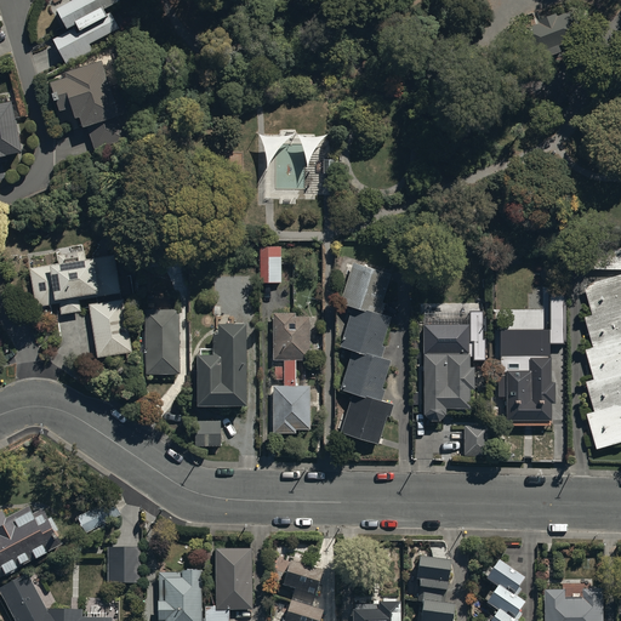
[(53,35),(67,62),(93,47),(90,41),(119,26),(110,10),(107,11),(103,5),(112,0),(61,0),(57,3),(68,24),(78,20),(79,22),(53,35)]
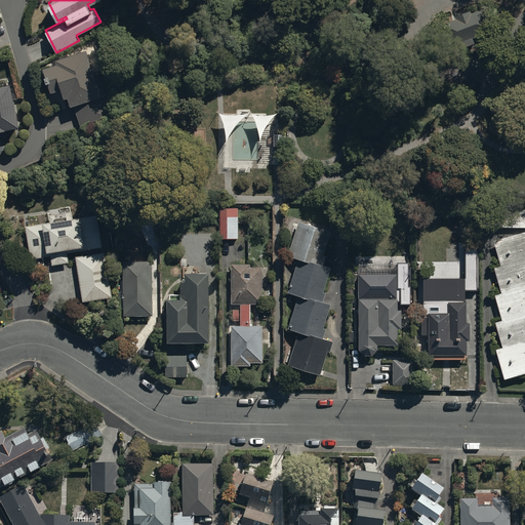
[(472,10),(471,7),(453,13),(455,17),(442,22),(449,43),(459,39),(461,45),(475,41),(473,36),(491,30),(483,6),(472,10)]
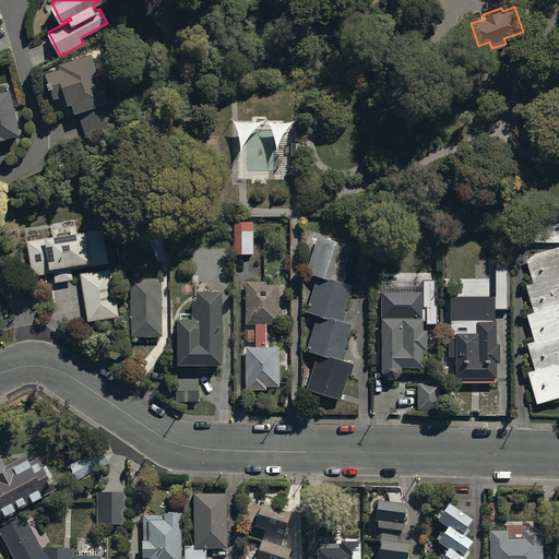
[(108,99),(92,49),(59,60),(60,63),(46,69),(48,76),(47,78),(49,84),(50,83),(54,94),(66,91),(69,102),(72,100),(75,110),(79,109),(86,132),(114,122),(106,99),(108,99)]
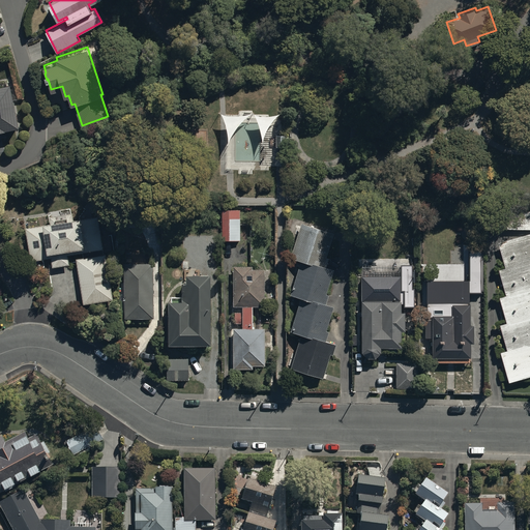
[(486,78),(475,75),(469,89),(479,93),(486,78)]
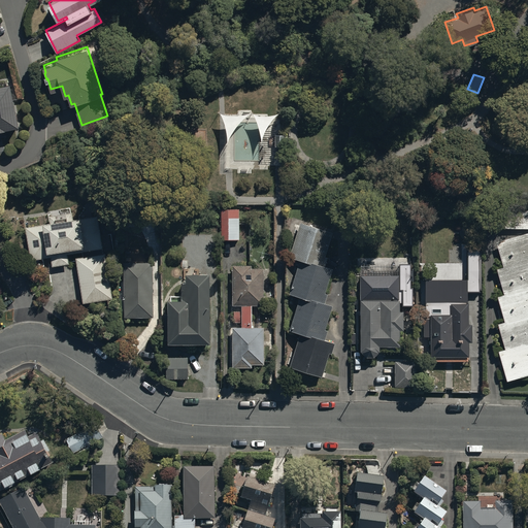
[(0,128),(20,124),(10,81),(0,84),(0,128)]
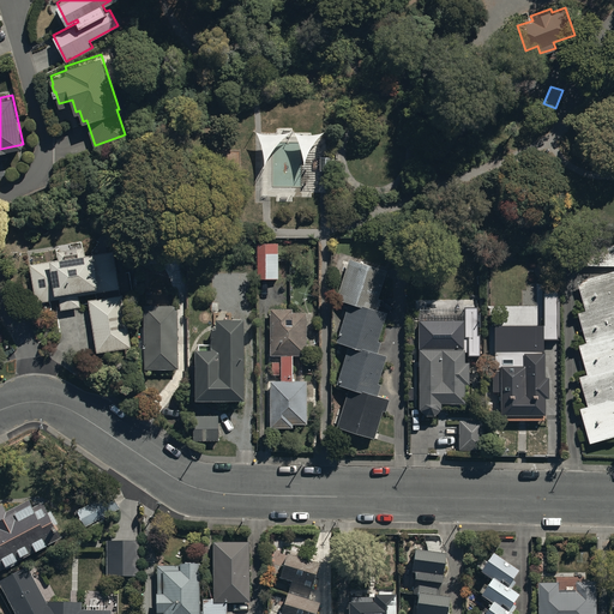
[(257,241),(257,277),(277,277),(277,241),(257,241)]
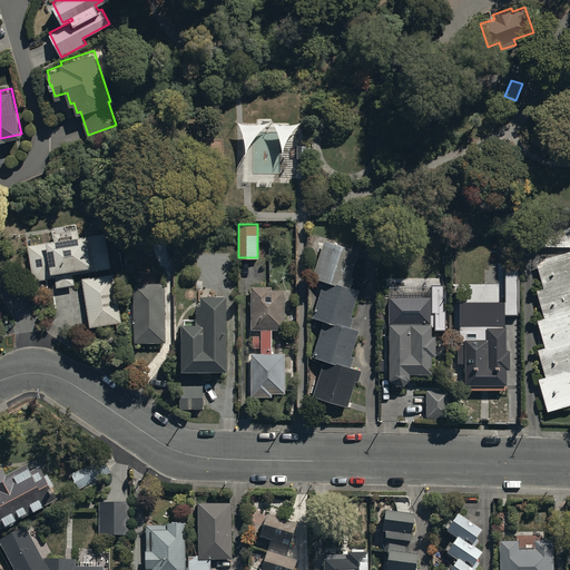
[(569,225),(519,225),(519,244),(569,245),(569,225)]
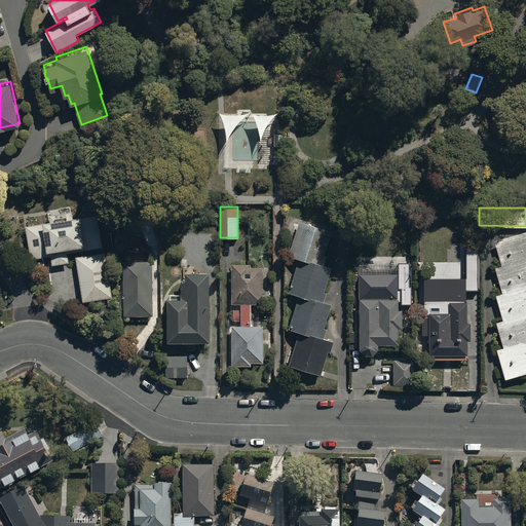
[(103,251),(97,215),(80,218),(80,215),(74,216),(73,210),(48,214),(49,219),(42,221),(42,223),(25,226),(30,258),(50,255),(51,263),(69,260),(68,252),(82,250),(82,254),(75,255),(82,301),(113,296),(105,251),(103,251)]
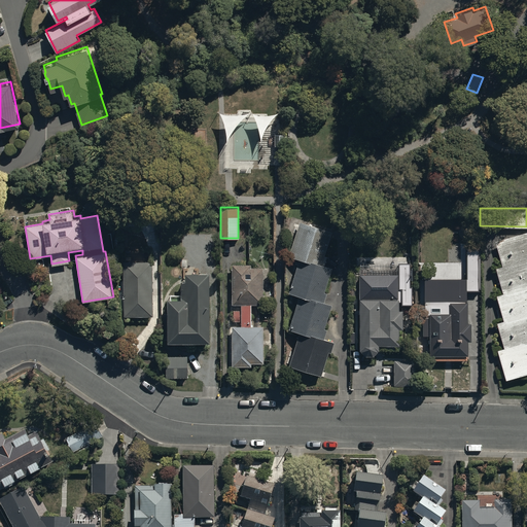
[(297,294),(287,327),(297,330),(288,365),(320,375),(327,351),(330,351),(334,340),(324,337),(326,328),(324,327),(331,303),(323,300),(326,291),(324,291),(331,267),(324,265),(326,256),(323,255),(331,230),(299,220),(288,256),(297,258),(288,291),(297,294)]
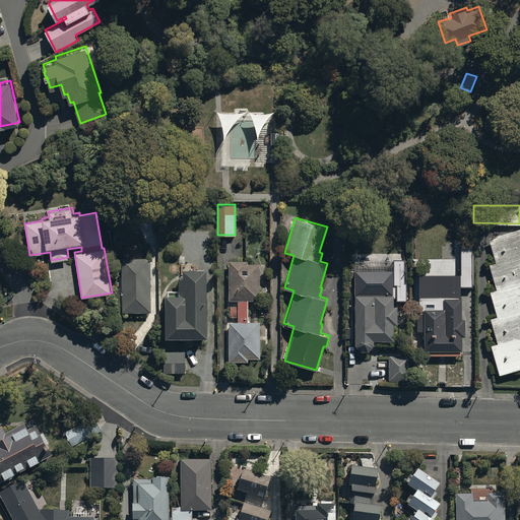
[(519,226),(489,237),(497,261),(489,263),(497,287),(490,290),(497,315),(490,318),(498,342),(491,345),(499,373),(519,366),(519,226)]
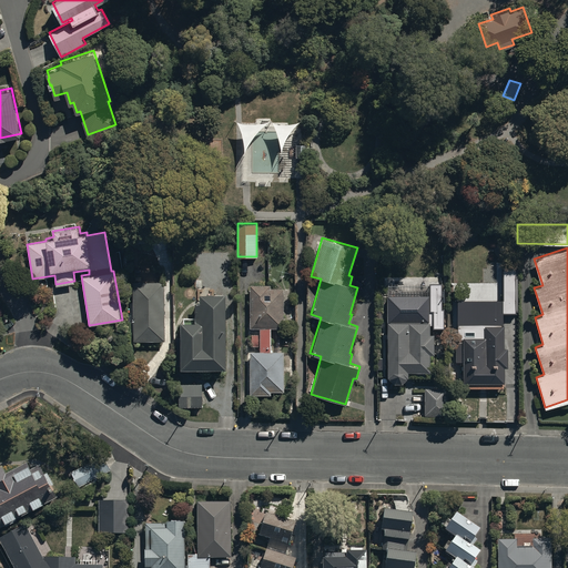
[(486,267),(487,294),(514,294),(514,267),(486,267)]
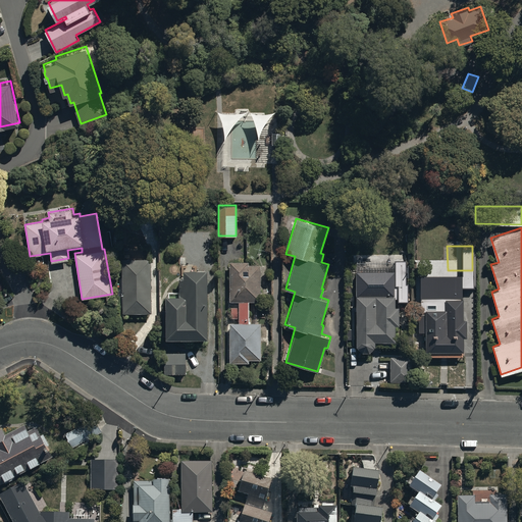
[(122,258),(123,312),(152,311),(151,257),(122,258)]
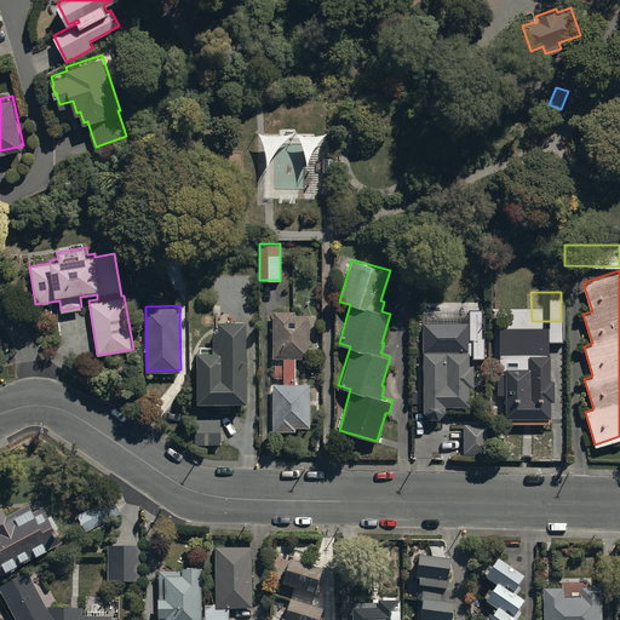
[(271,310),(271,356),(282,356),(282,365),(274,365),(274,377),(283,377),(283,383),(271,383),(271,429),(294,429),(294,425),(309,425),(309,382),(294,382),(294,356),(309,356),(309,313),(294,313),(294,310),(271,310)]
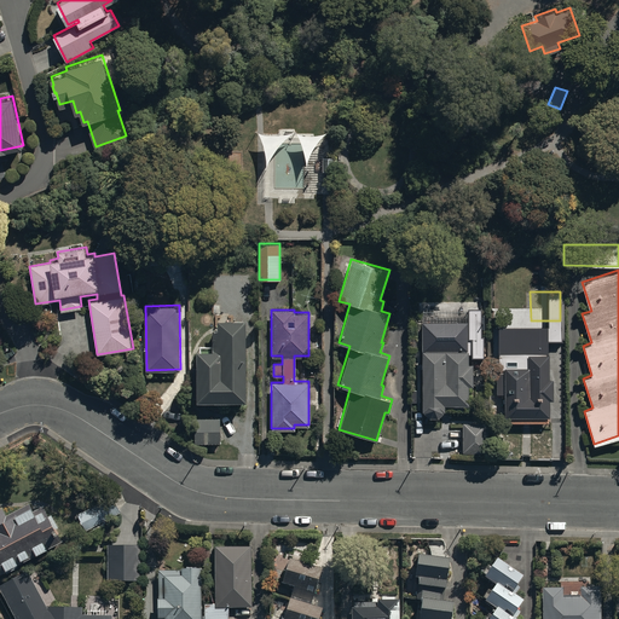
[(244,398),(242,316),(218,316),(219,325),(212,325),(213,348),(195,348),(197,399),(244,398)]
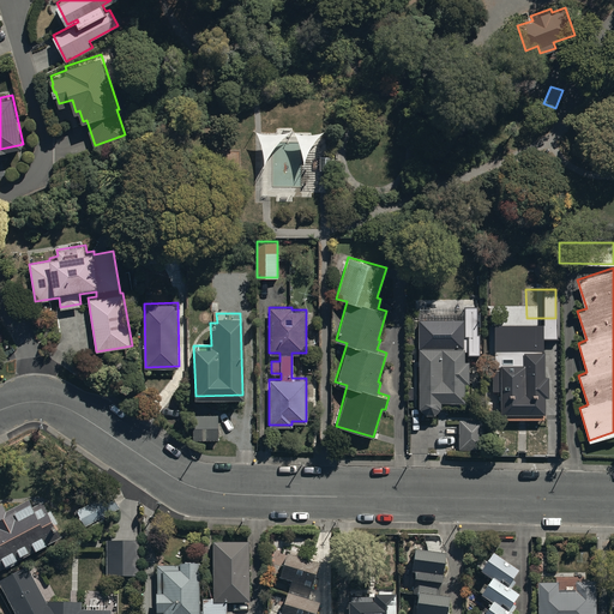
[(463,318),(417,318),(417,404),(425,411),(433,411),(440,405),(440,399),(463,399),(463,380),(468,380),(468,359),(464,359),(463,318)]
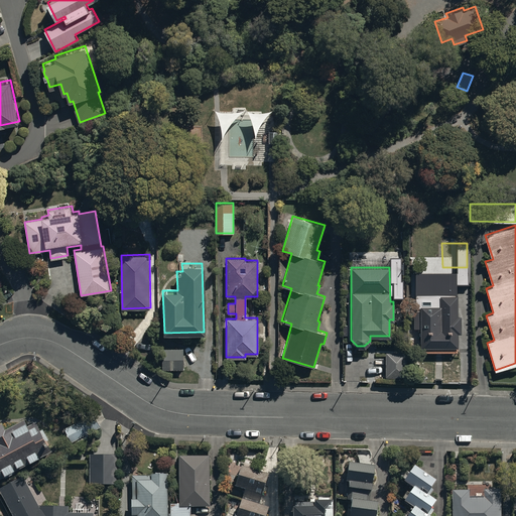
[(457,314),(457,276),(448,277),(448,272),(421,273),(421,277),(412,277),(413,329),(420,329),(420,352),(457,352),(457,332),(461,332),(460,314),(457,314)]
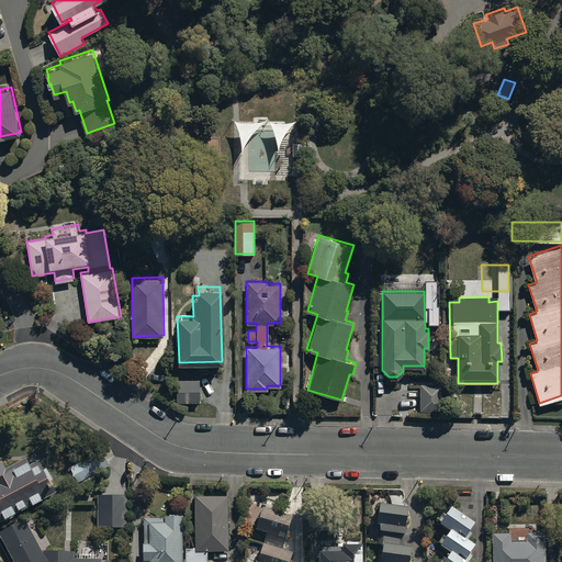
[(442,382),(419,383),(419,409),(442,408),(442,382)]
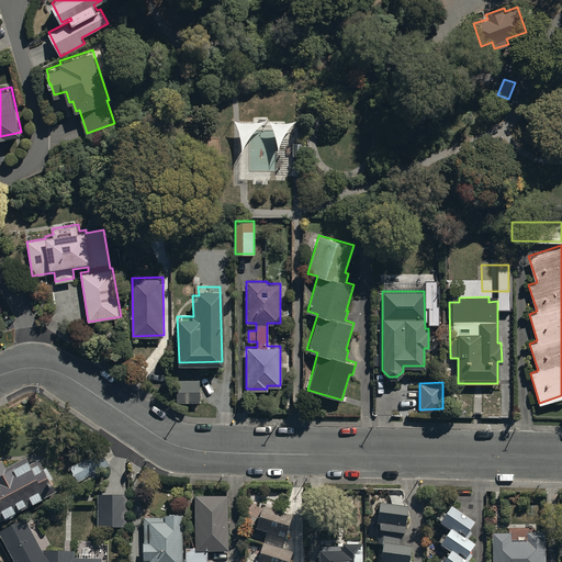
[(27,453),(6,464),(2,459),(0,460),(0,516),(56,487),(41,457),(31,461),(27,453)]
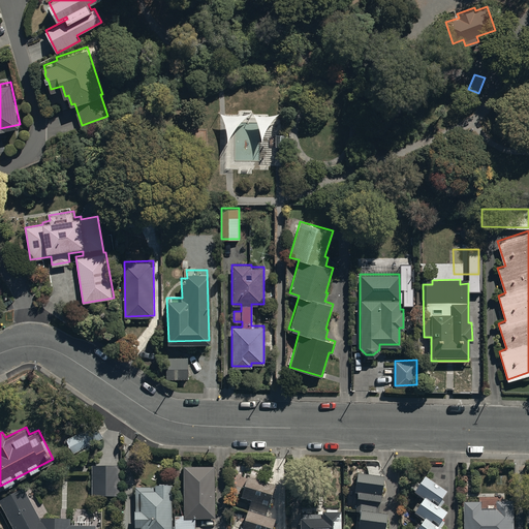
[(92,465),(92,496),(120,496),(120,465),(92,465)]
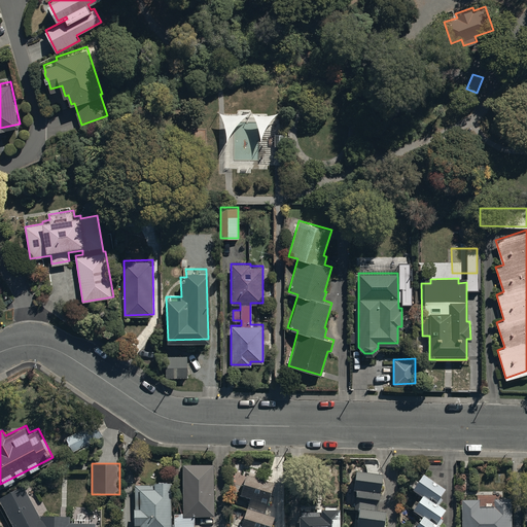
[(214,517),(213,464),(182,465),(183,514),(174,514),(173,526),(194,526),(194,517),(214,517)]
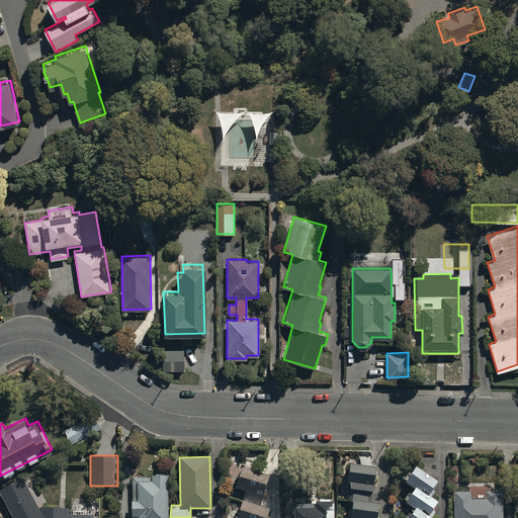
[(346,500),(351,500),(349,517),(353,517),(352,517),(374,517),(377,502),(370,501),(374,464),(349,461),(346,481),(348,481),(346,500)]
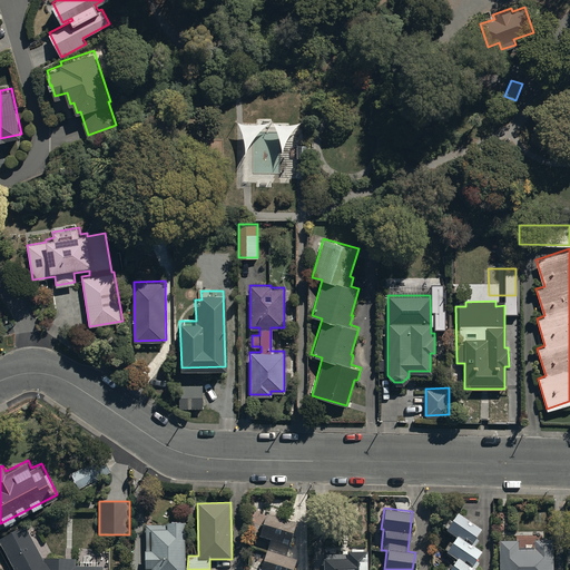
[(477,569),(473,567),(478,561),(474,559),(481,550),(474,544),(479,539),(474,536),(480,528),(457,510),(444,527),(455,536),(444,550),(454,558),(444,569),(477,569)]
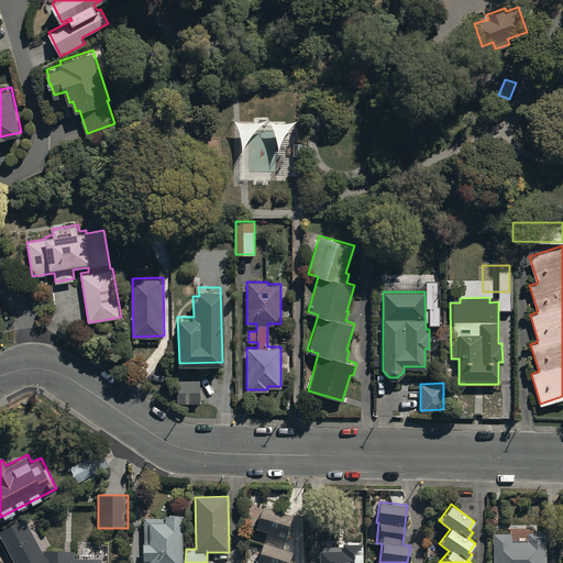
[(291,515),(263,505),(255,528),(266,531),(255,562),(289,562),(294,552),(280,548),(291,515)]
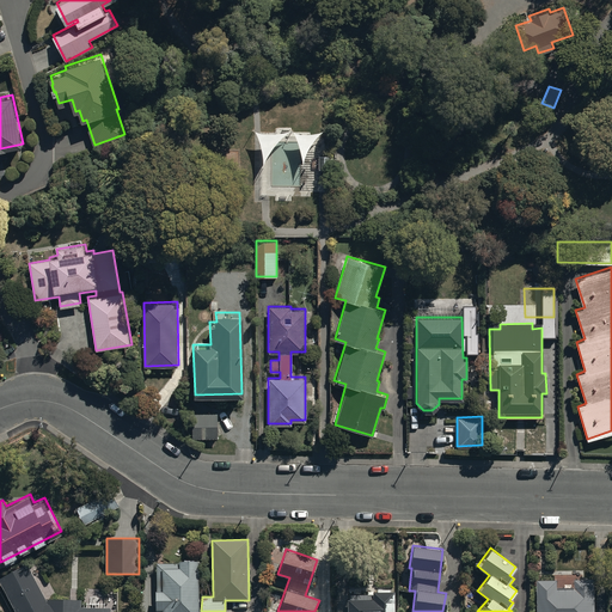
[(197,611),(197,561),(177,561),(177,562),(155,563),(155,611),(197,611)]
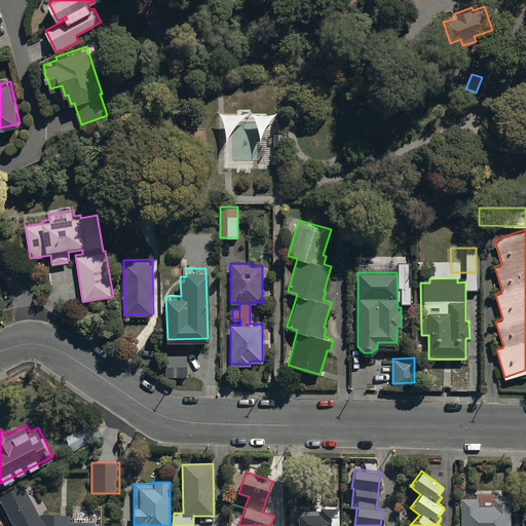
[(24,484),(0,496),(0,503),(11,525),(94,525),(95,522),(70,522),(70,515),(39,514),(24,484)]
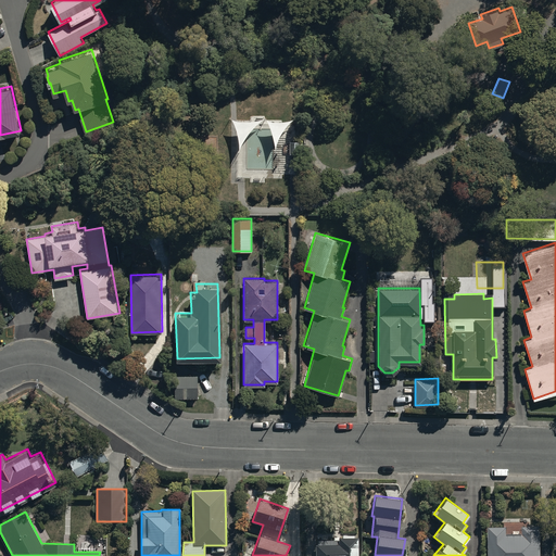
[(489,527),(488,555),(540,555),(541,526),(522,526),(522,534),(505,534),(506,527),(489,527)]
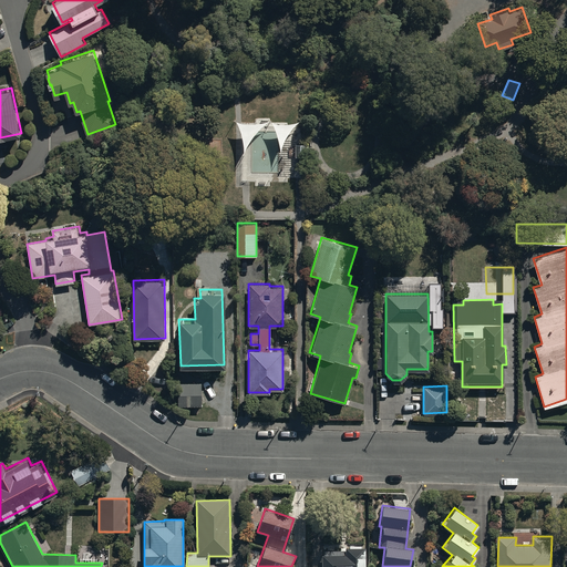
[(364,566),(364,547),(344,548),(344,550),(323,550),(323,555),(321,555),(321,566),(364,566)]
